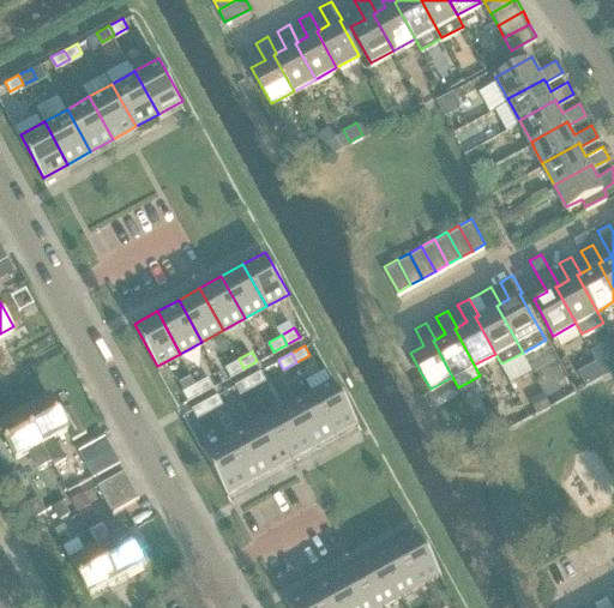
[(230,374),(244,368),(239,359),(226,366),(230,374)]
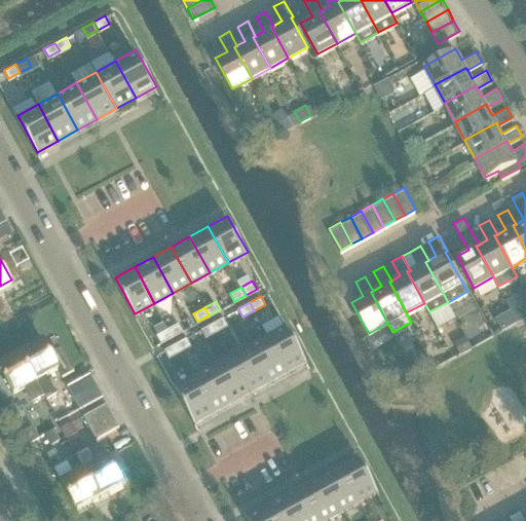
[(213,322),(217,330),(228,324),(224,315),(213,322)]
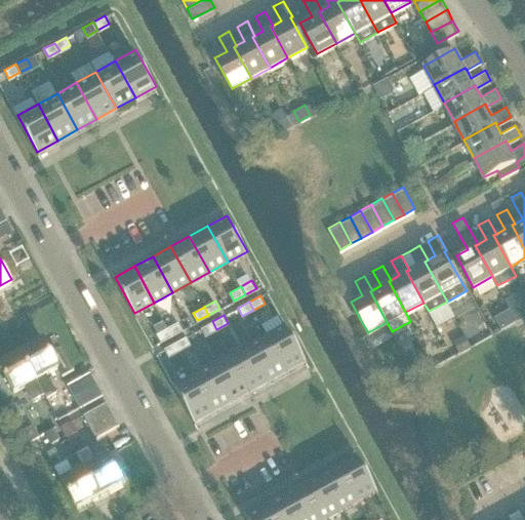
[(167,326),(171,334),(183,328),(178,320),(167,326)]
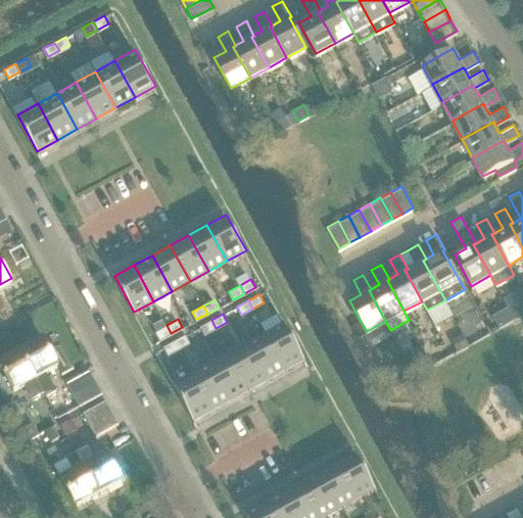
[(204,334),(216,328),(211,320),(200,326),(204,334)]
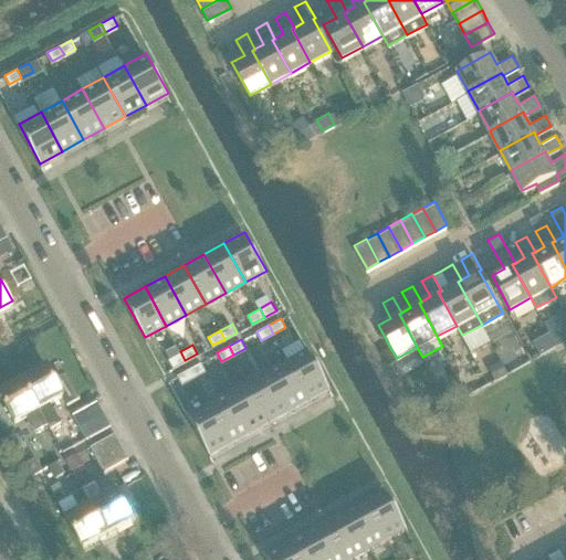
[(389,346),(379,351),(387,363),(397,358),(389,346)]
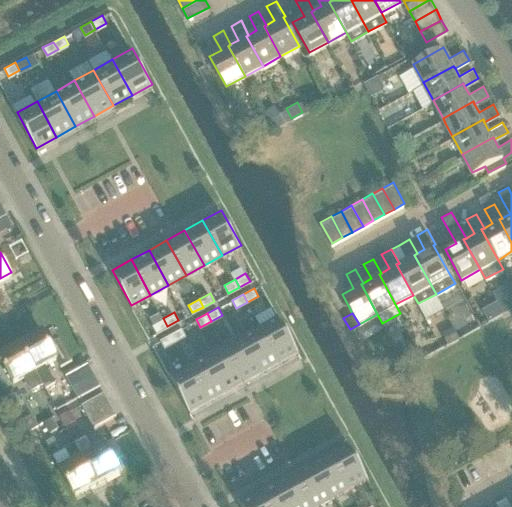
[(260,325),(279,360),(298,350),(279,314),(260,325)]
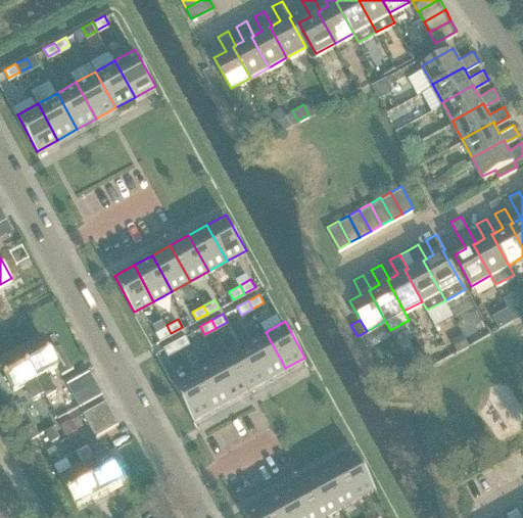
[(171,333),(167,325),(155,331),(160,339),(171,333)]
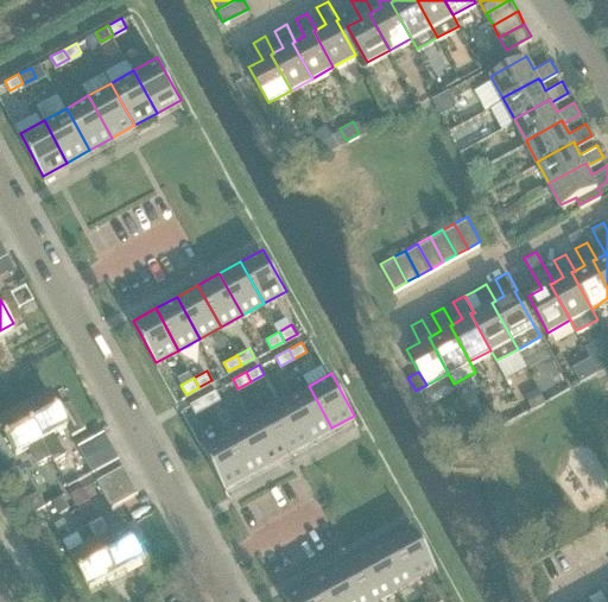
[(538,385),(525,392),(532,406),(545,399),(538,385)]
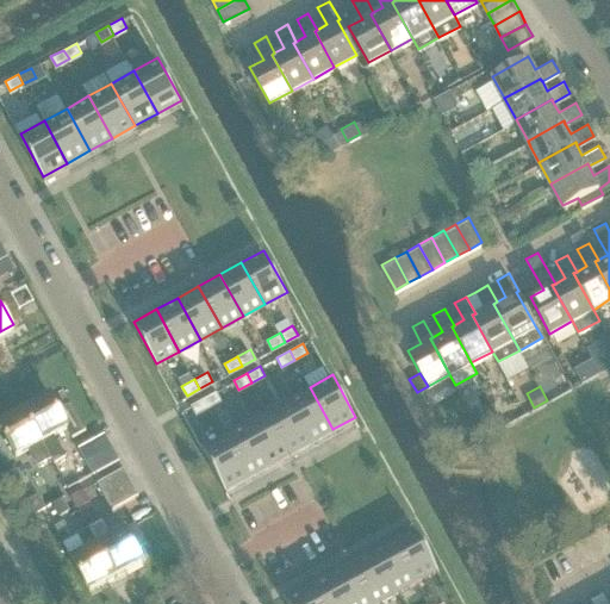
[(310,387),(288,398),(311,441),(332,429),(310,387)]
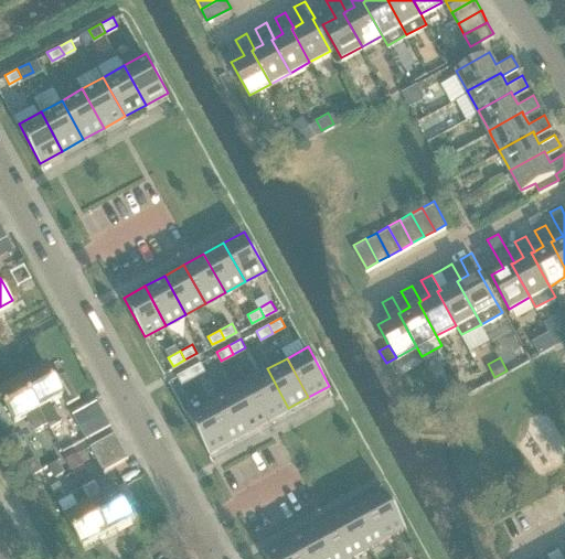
[(189,367),(193,376),(205,369),(201,361),(189,367)]
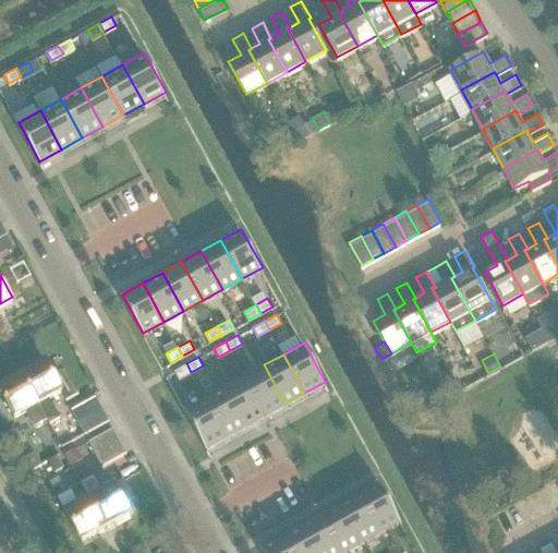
[(79,391),(65,367),(53,373),(46,358),(22,371),(38,401),(43,410),(47,417),(48,421),(60,415),(50,395),(61,389),(65,397),(79,391)]
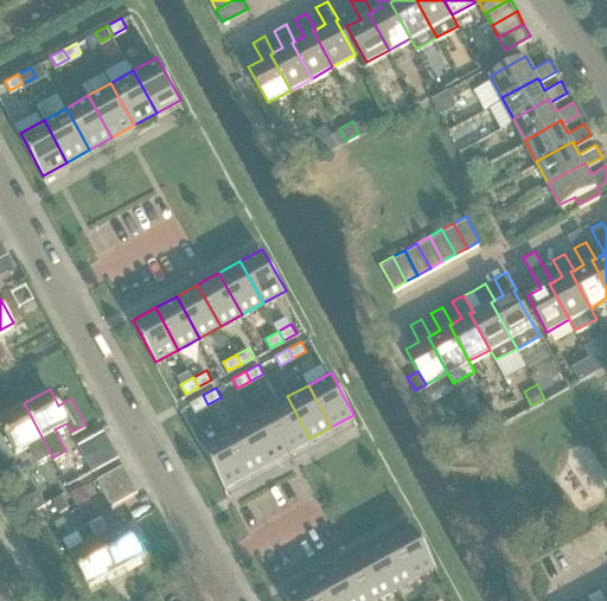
[(208,404),(203,395),(190,402),(196,411),(208,404)]
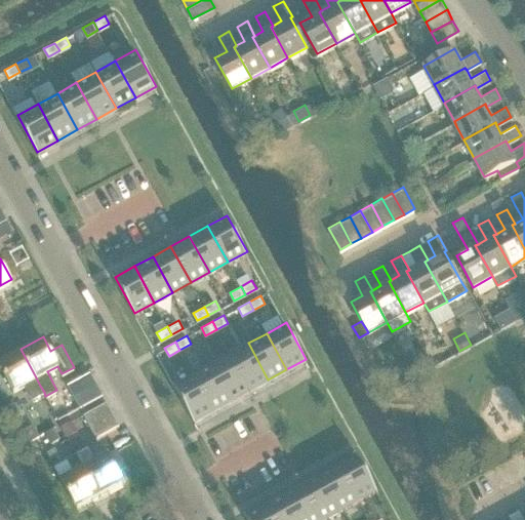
[(250,390),(268,380),(248,343),(230,353),(250,390)]
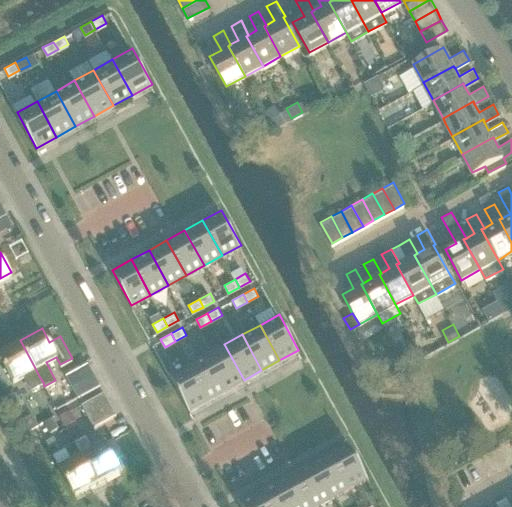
[(25,373),(35,368),(20,340),(0,351),(0,355),(13,380),(25,373)]
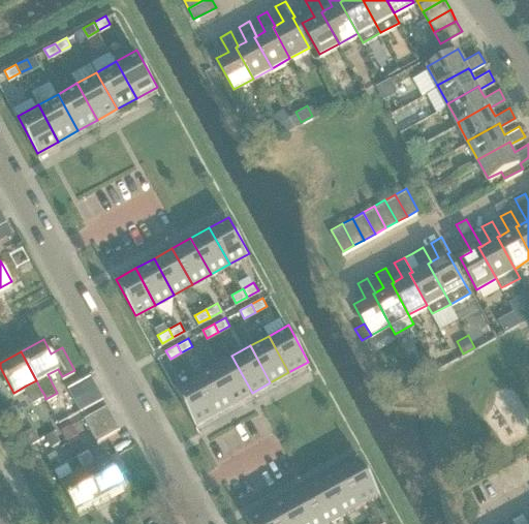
[(231,356),(213,366),(234,403),(252,393),(231,356)]
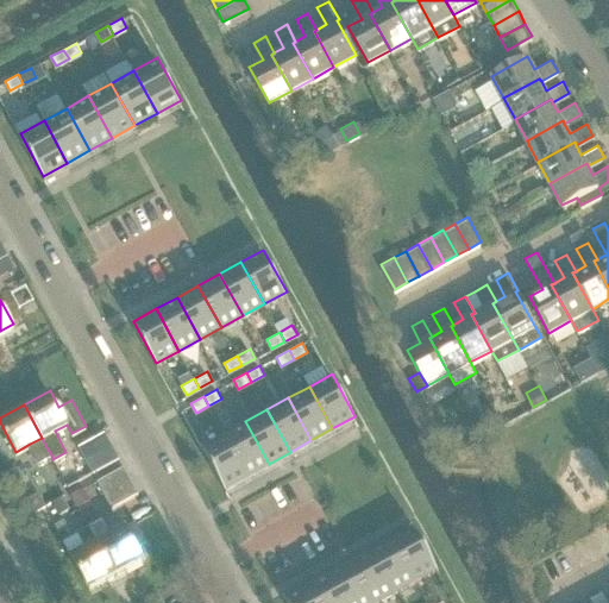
[(248,476),(269,464),(245,421),(224,433),(248,476)]
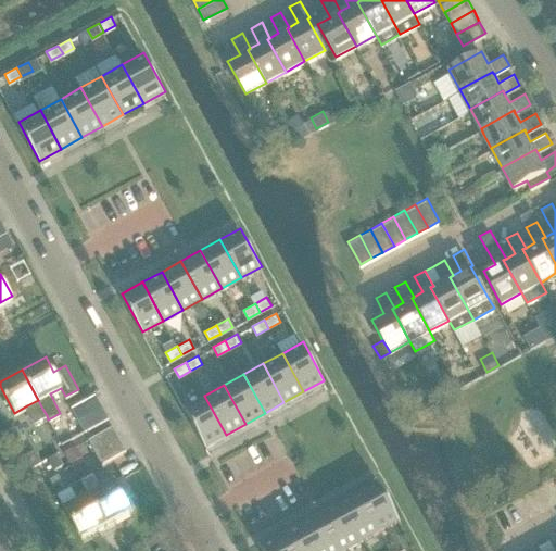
[(96,392),(71,405),(78,417),(102,404),(96,392)]
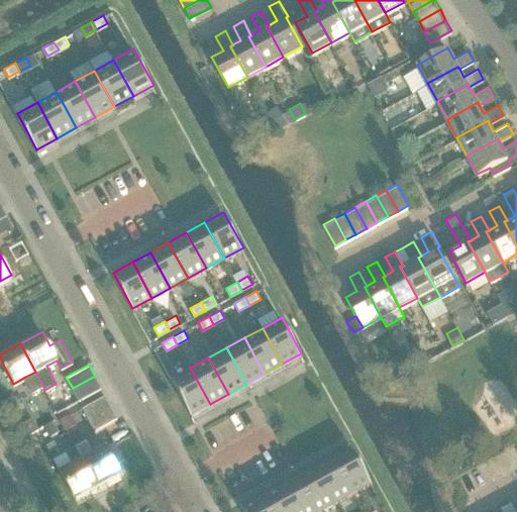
[(191,414),(210,404),(190,368),(171,379),(191,414)]
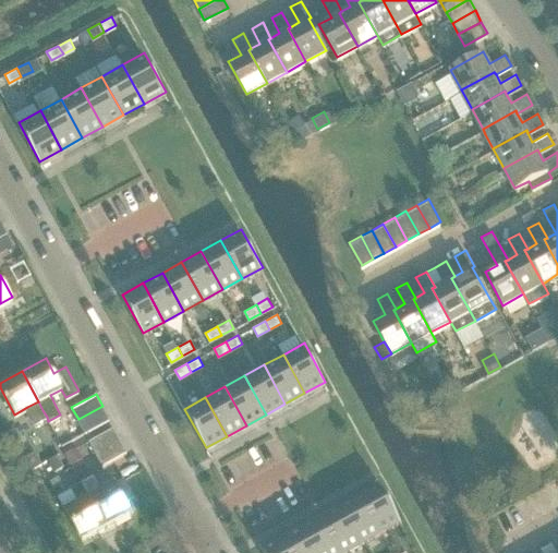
[(38,401),(27,407),(36,423),(47,417),(43,410),(38,401)]
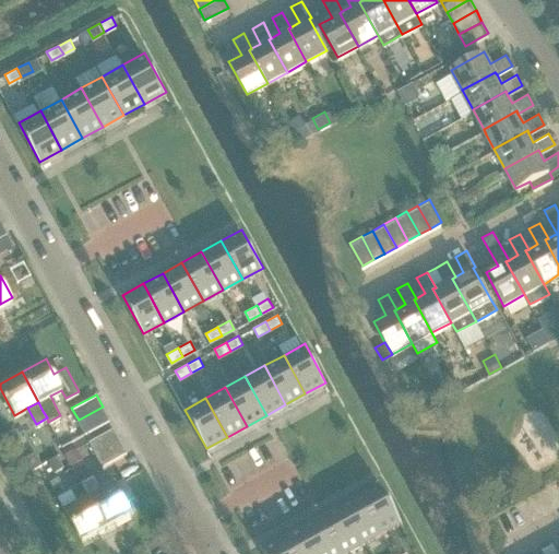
[(79,420),(85,432),(109,419),(103,407),(79,420)]
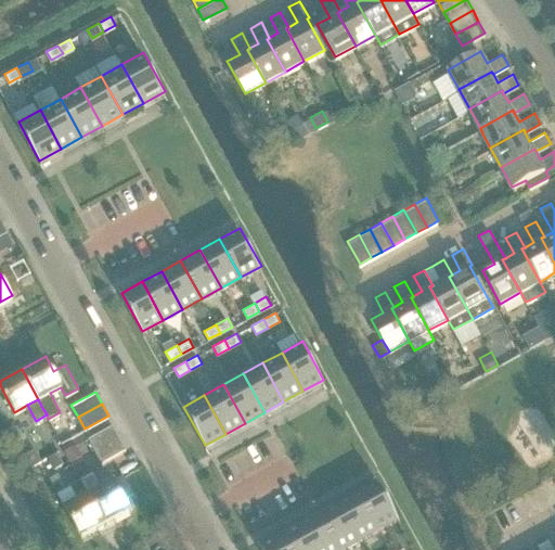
[(113,423),(89,436),(95,448),(119,435),(113,423)]
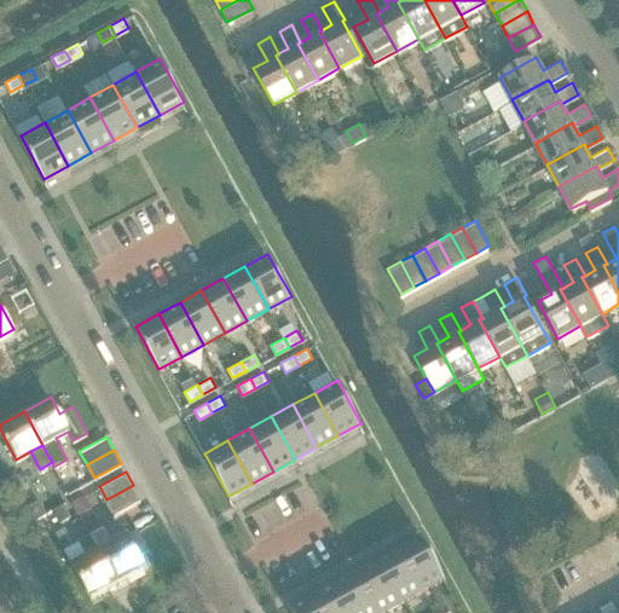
[(133,485),(106,499),(114,513),(140,498),(133,485)]
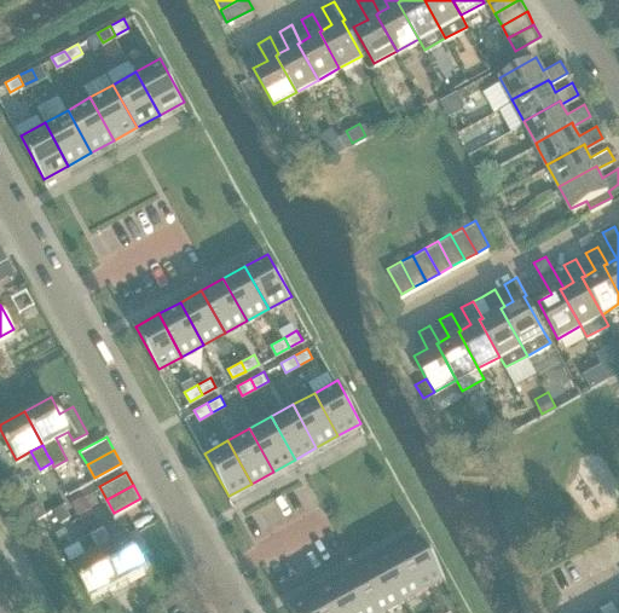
[(103,525),(91,532),(117,580),(144,567),(138,555),(148,549),(137,528),(126,535),(126,533),(113,541),(103,525)]
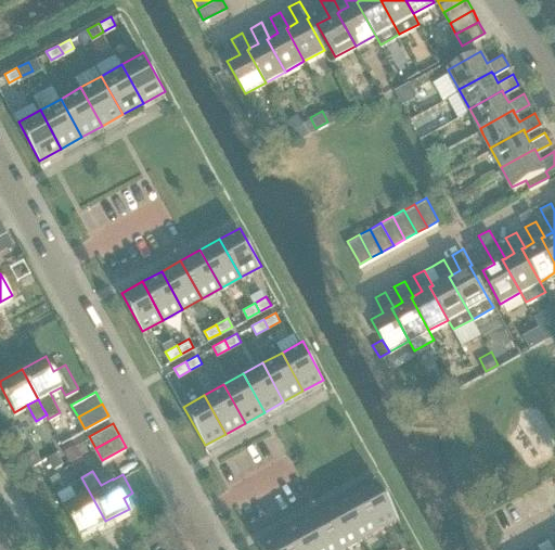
[(65,504),(81,534),(105,521),(81,477),(71,483),(79,497),(65,504)]
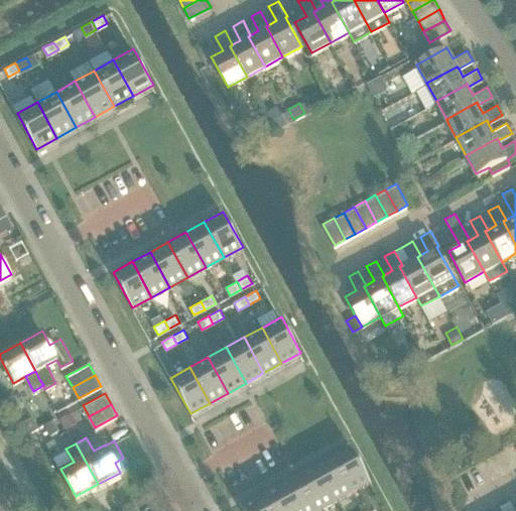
[(351,444),(332,455),(352,491),(371,480),(351,444)]
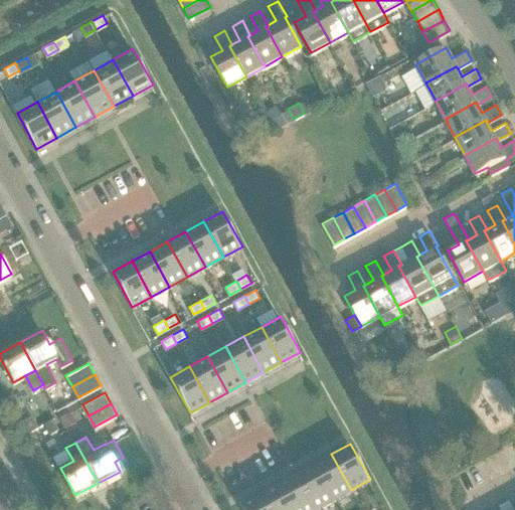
[(313,464),(333,500),(351,490),(331,454),(313,464)]
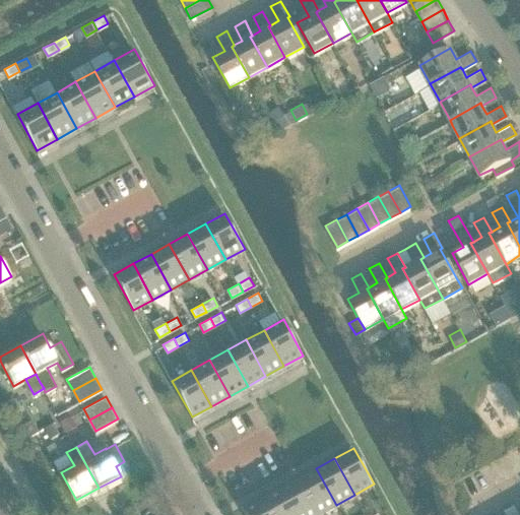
[(299,478),(318,514),(336,505),(316,468),(299,478)]
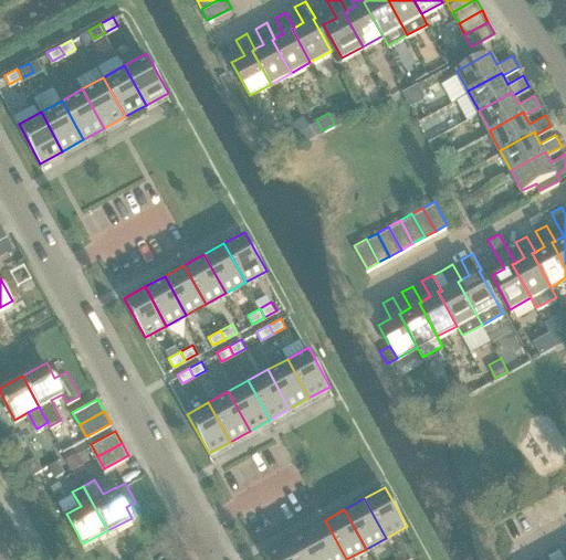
[(325,520),(305,531),(321,559),(345,559),(346,559),(325,520)]
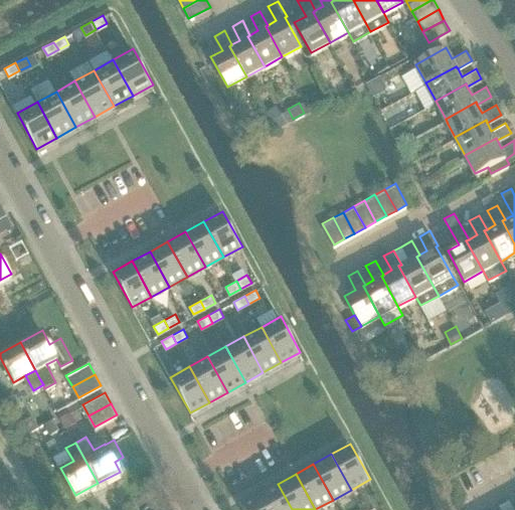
[(292,509),(278,484),(260,494),(268,509),(292,509)]
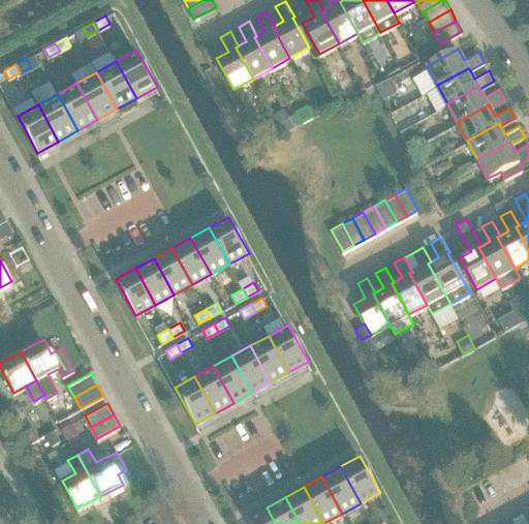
[(247,518),(250,523),(275,523),(267,507),(247,518)]
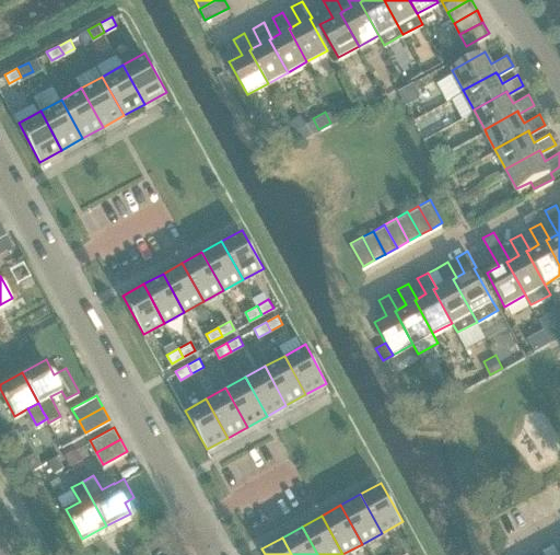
[(559,554),(553,543),(543,550),(546,554),(559,554)]
